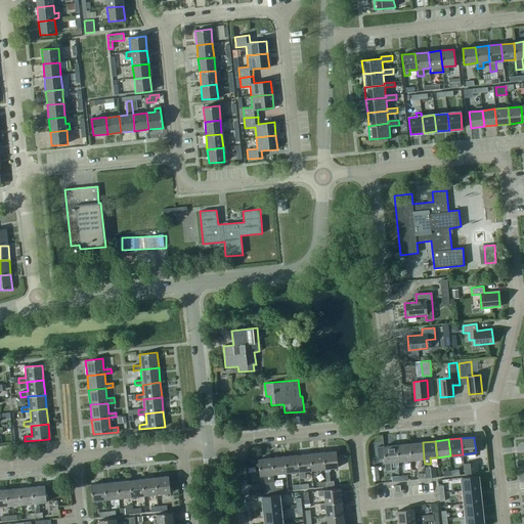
[(411,460),(424,459),(423,442),(409,443),(411,460)]
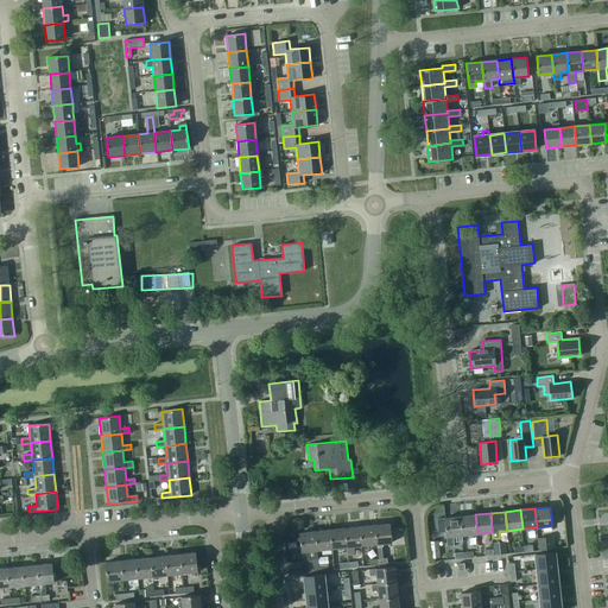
[(475,514),(461,517),(462,536),(477,533),(475,514)]
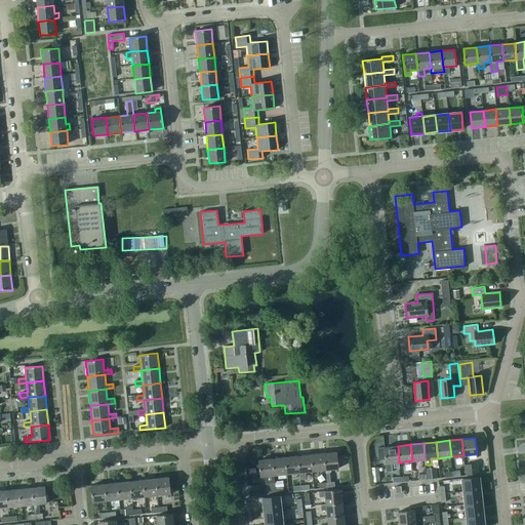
[(399,462),(398,446),(385,447),(387,463),(386,463),(387,472),(393,472),(393,469),(400,468),(399,462)]
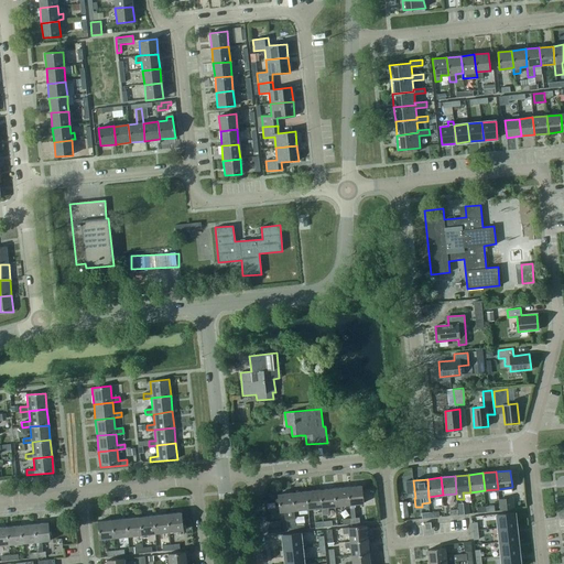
[(361,486),(348,487),(349,505),(349,508),(355,507),(355,503),(364,503),(361,486)]
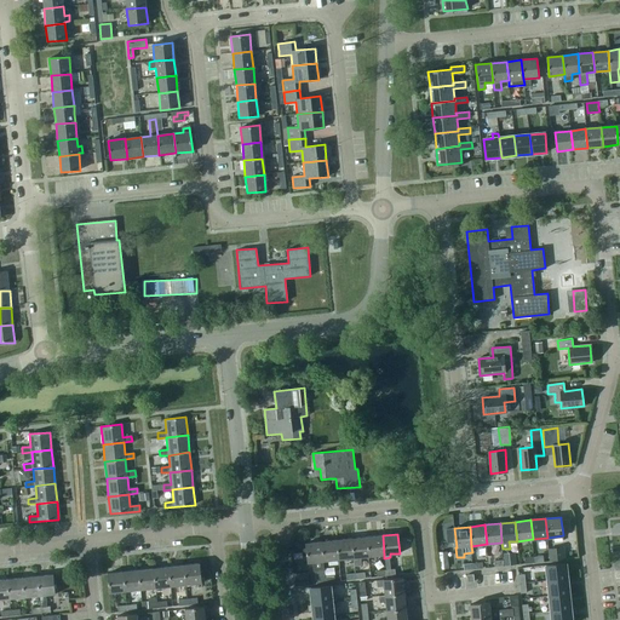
[(383,535),(367,538),(369,556),(384,555),(383,535)]
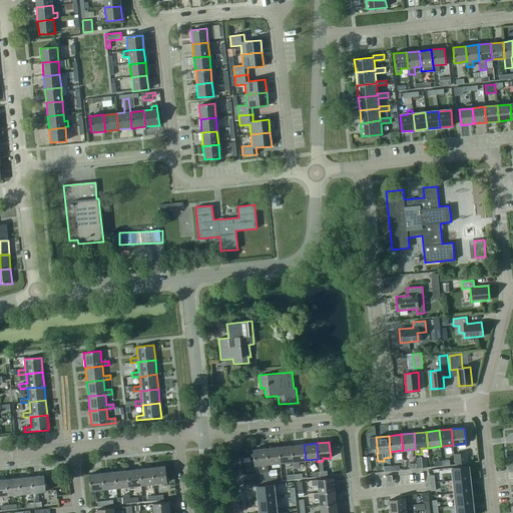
[(304,445),(291,446),(293,461),(306,460),(304,445)]
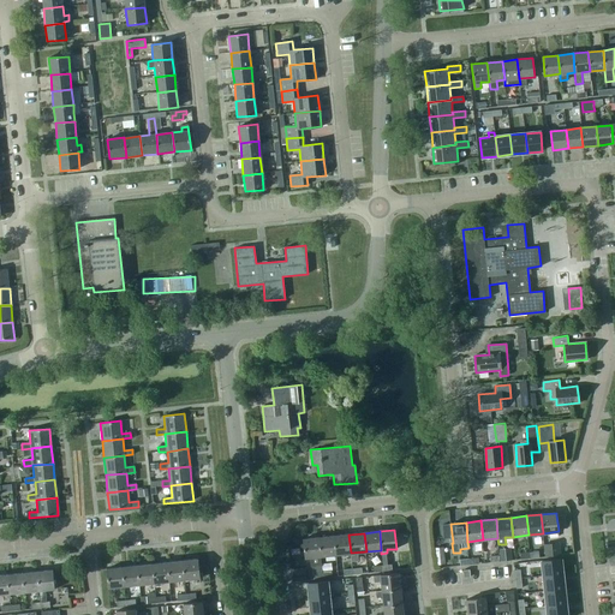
[(336,555),(351,553),(348,535),(334,536),(336,555)]
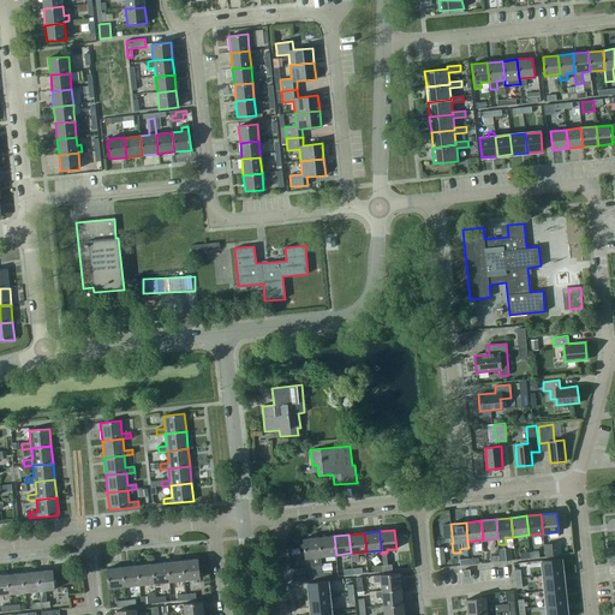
[(327,537),(320,538),(321,556),(336,555),(334,536),(327,537)]
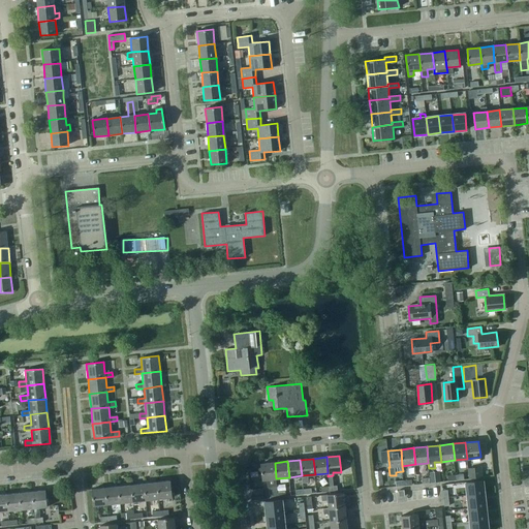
[(275,463),(261,464),(262,479),(267,479),(268,488),(269,488),(277,487),(276,478),(275,463)]
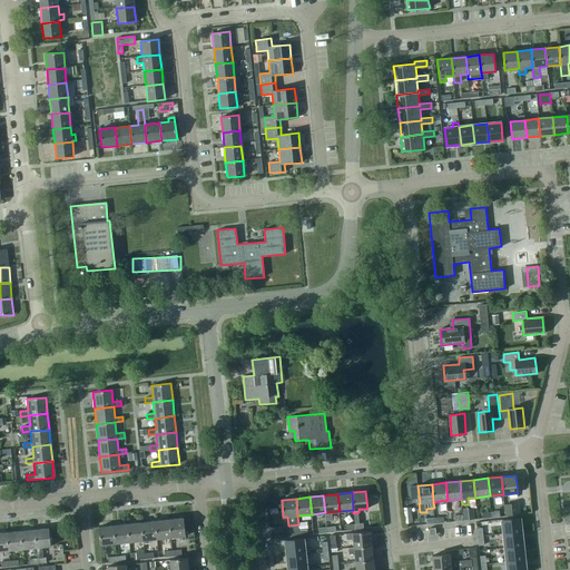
[(503,504),(504,517),(520,514),(519,503),(503,504)]
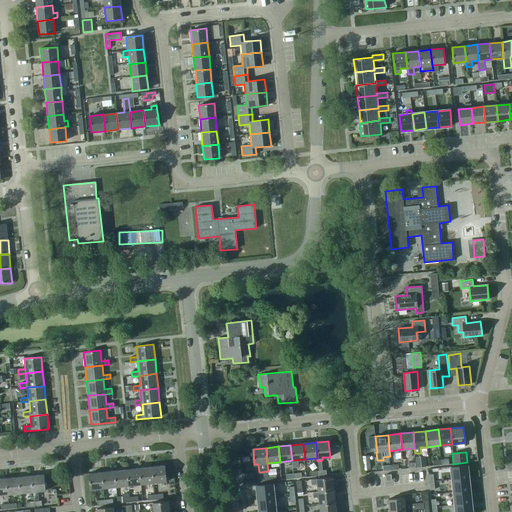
[(363,470),(371,469),(369,455),(362,456),(363,470)]
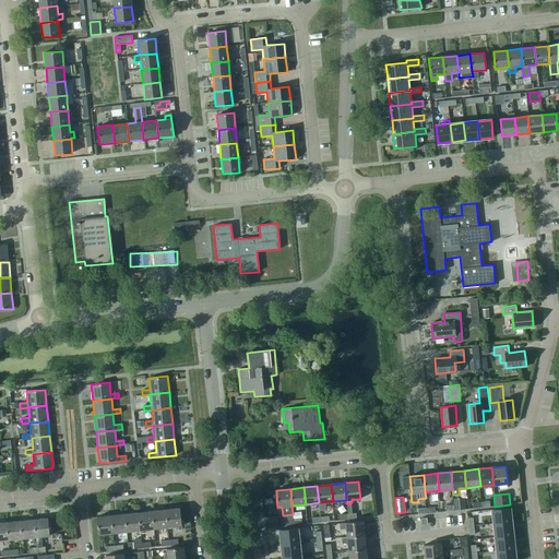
[(464,501),(454,502),(455,510),(464,510),(465,510),(464,501)]
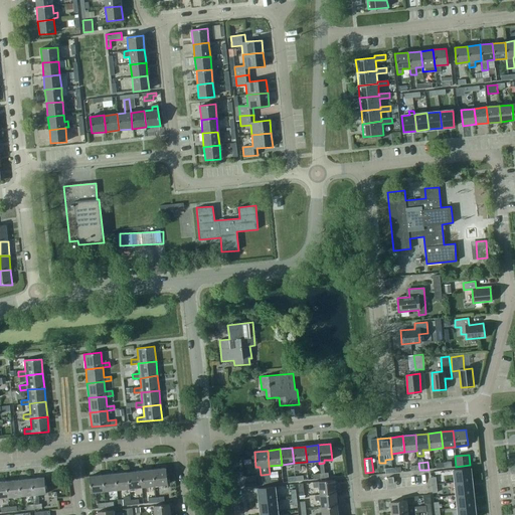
[(165,468),(152,470),(154,486),(167,485),(165,468)]
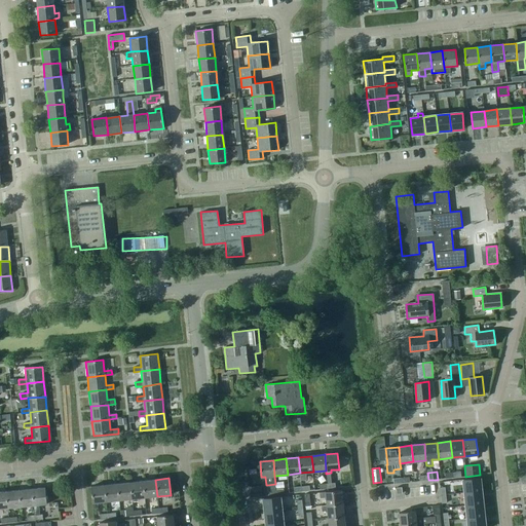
[(464,480),(465,493),(482,491),(481,478),(464,480)]
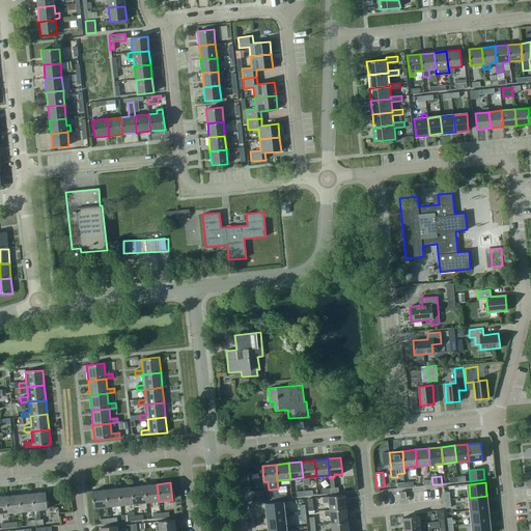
[(146,502),(159,501),(157,484),(144,485),(146,502)]
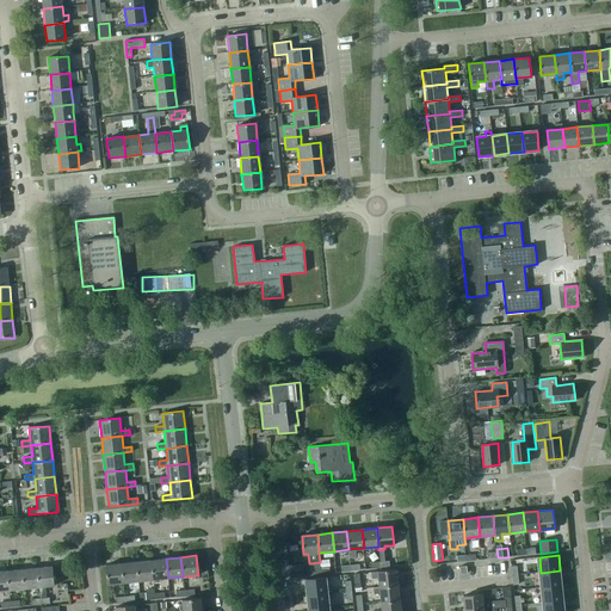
[(166,559),(150,560),(153,580),(168,578),(166,559)]
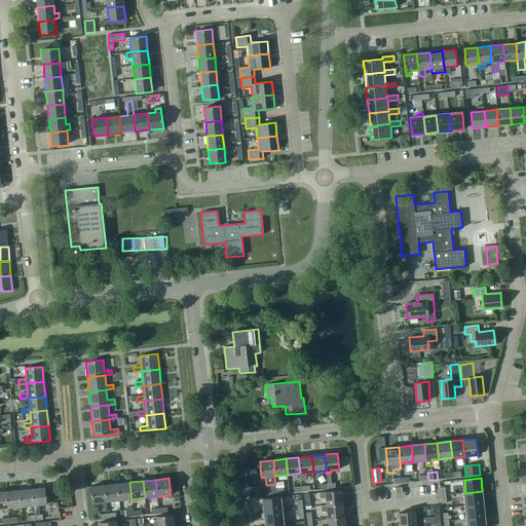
[(129,482),(117,484),(119,500),(132,499),(129,482)]
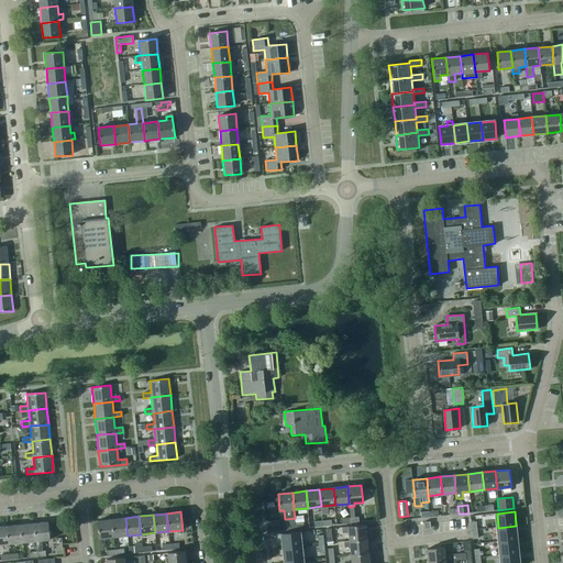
[(125,518),(111,519),(113,537),(128,536),(125,518)]
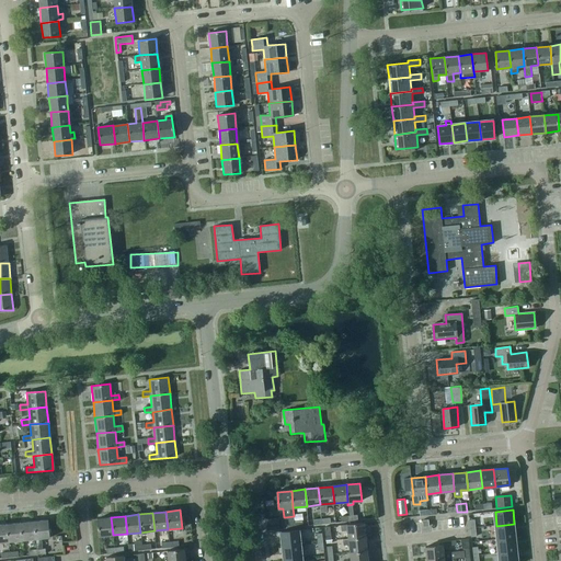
[(285,517),(286,527),(295,527),(295,522),(294,516),(285,517)]
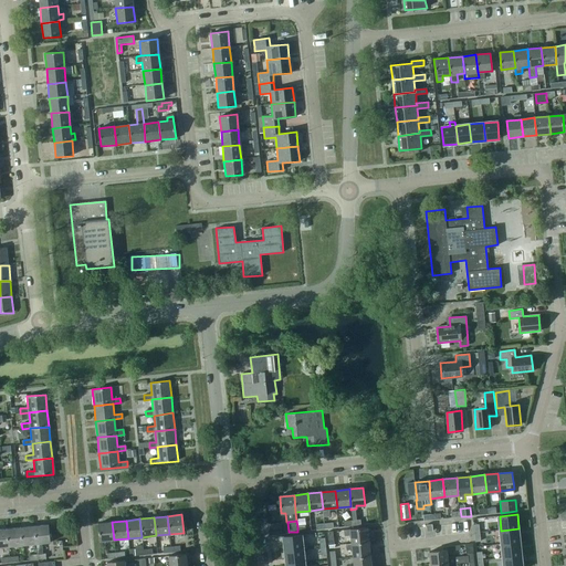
[(114,540),(112,522),(97,524),(100,542),(114,540)]
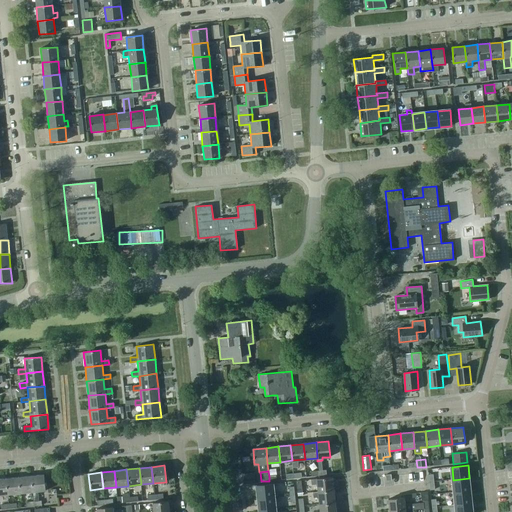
[(33,493),(33,501),(39,501),(38,492),(45,492),(44,475),(31,477),(33,493)]
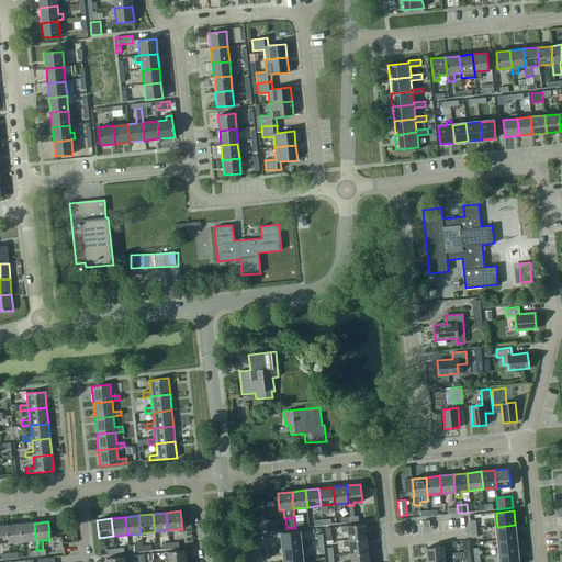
[(22,542),(36,541),(34,524),(20,525),(22,542)]
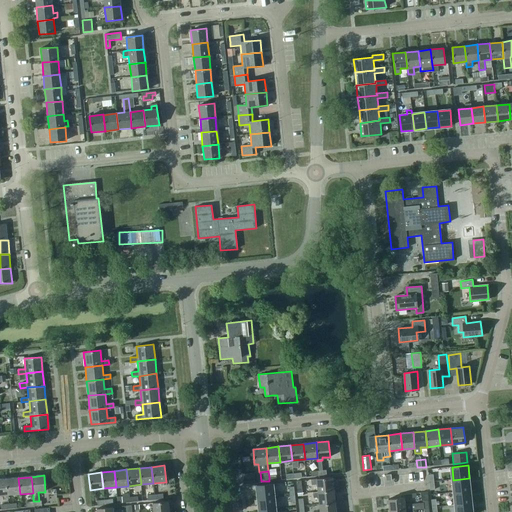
[(318,492),(334,490),(332,477),(311,479),(312,485),(317,485),(318,492)]
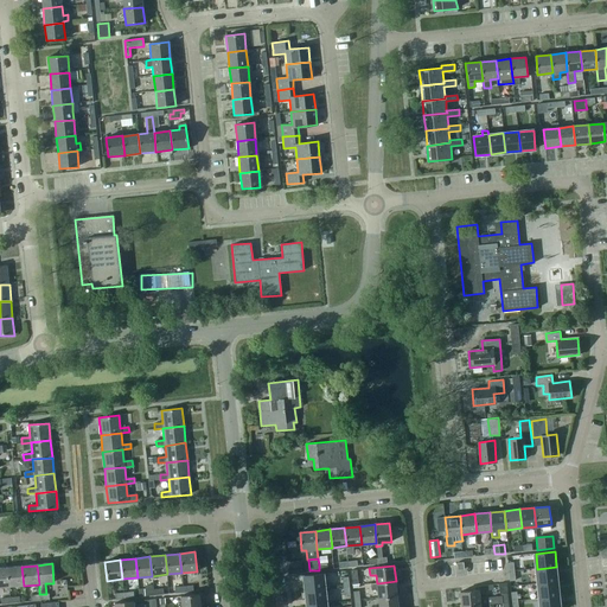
[(21,567),(7,568),(8,588),(24,586),(21,567)]
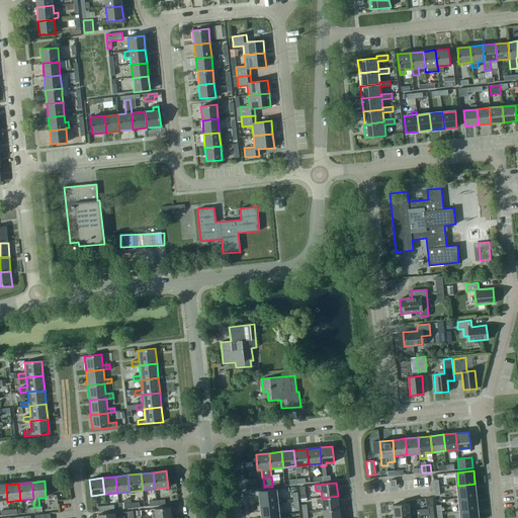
[(476,497),(475,484),(458,486),(459,498),(476,497)]
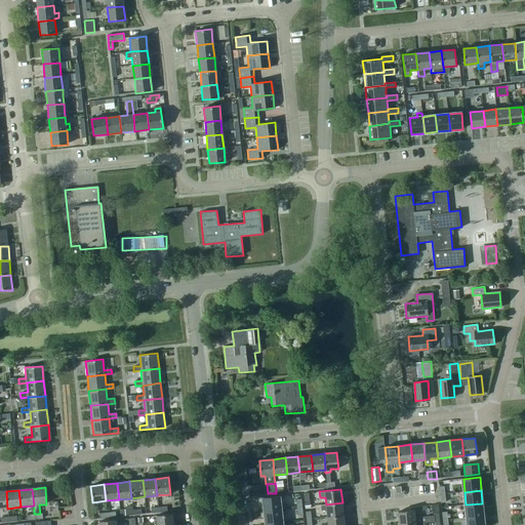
[(261,498),(264,511),(281,509),(280,496),(261,498)]
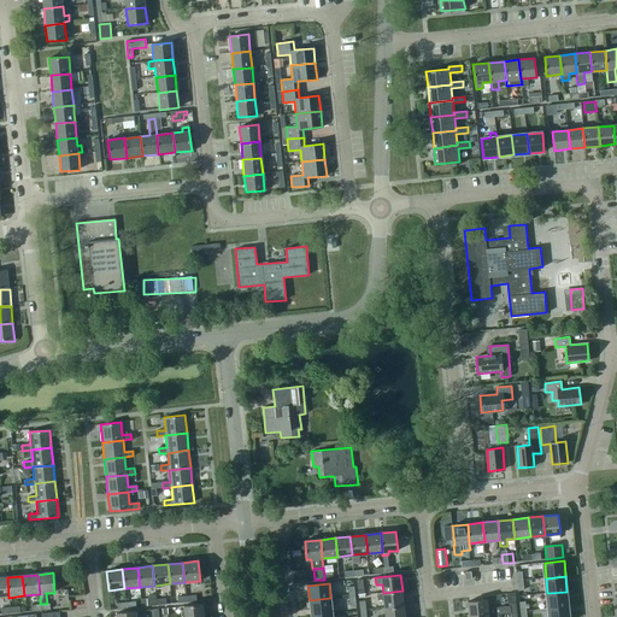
[(385,599),(386,607),(404,606),(403,591),(383,593),(377,593),(378,600),(385,599)]
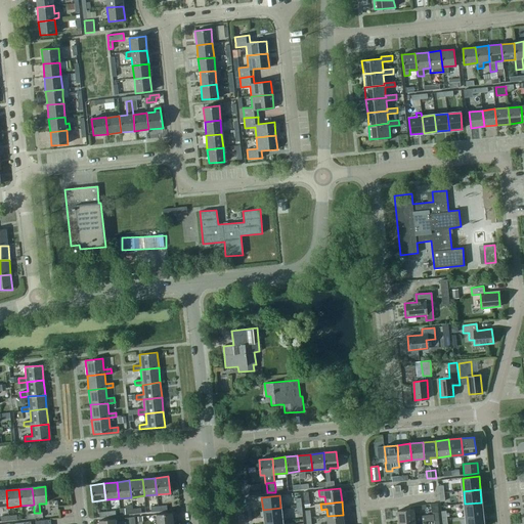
[(465,504),(467,517),(483,515),(481,503),(465,504)]
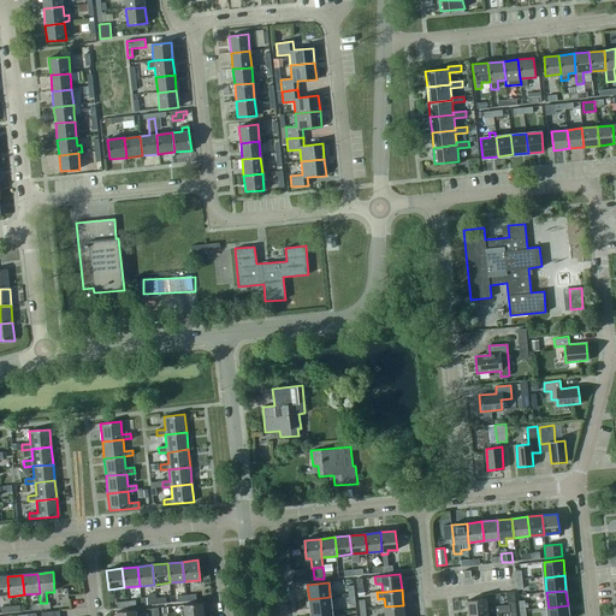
[(309,599),(311,615),(331,612),(330,597),(309,599)]
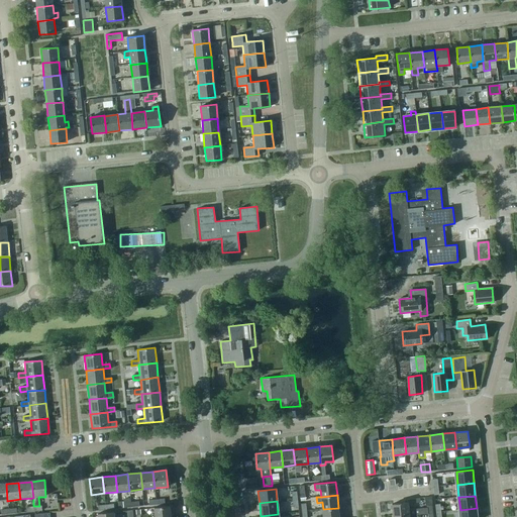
[(393,516),(409,515),(428,513),(428,507),(409,510),(408,502),(392,504),(393,516)]
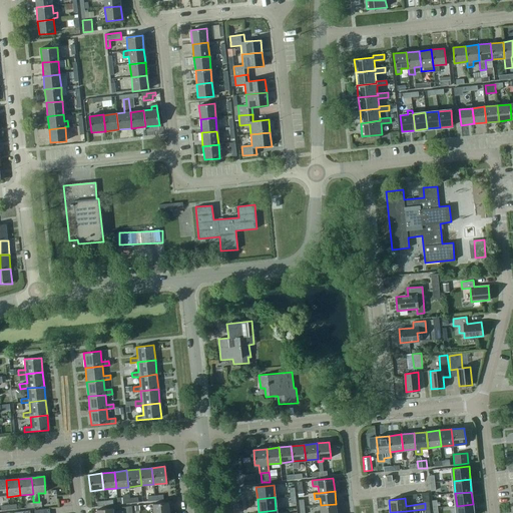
[(152,504),(153,512),(168,512),(168,502),(152,504)]
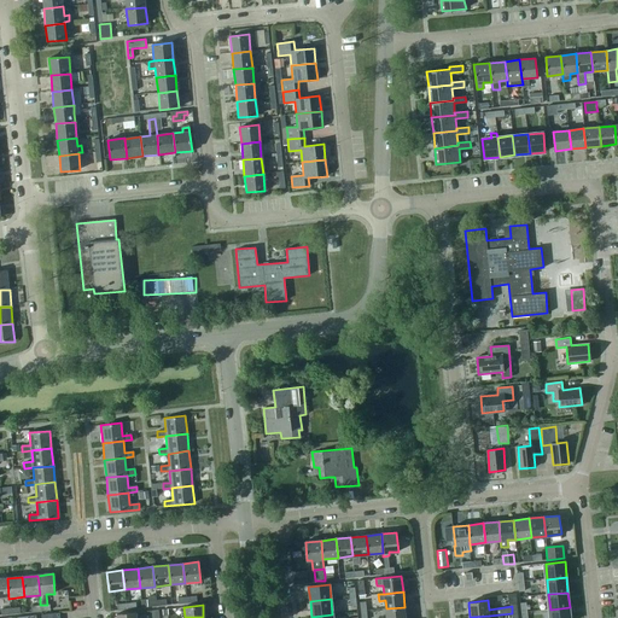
[(386,608),(386,617),(406,617),(404,607),(386,608)]
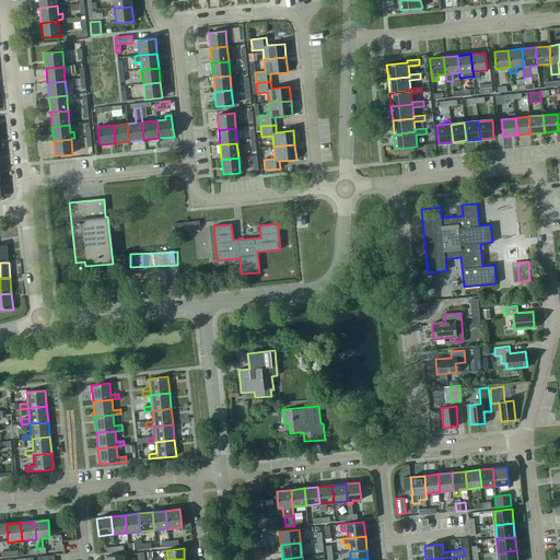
[(516,559),(516,550),(499,552),(499,559),(516,559)]
